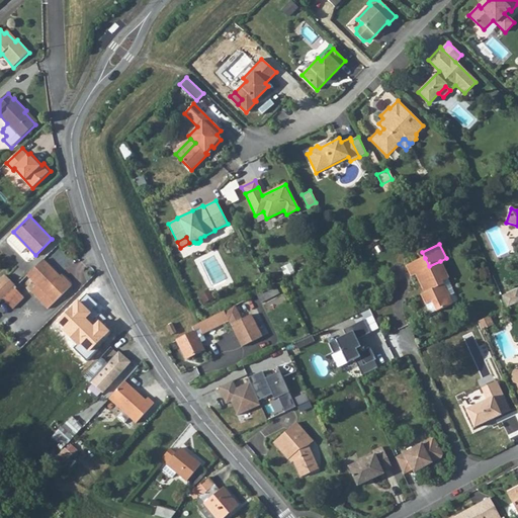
[(42,258),(26,274),(35,283),(53,300),(70,283),(64,276),(62,278),(42,258)]
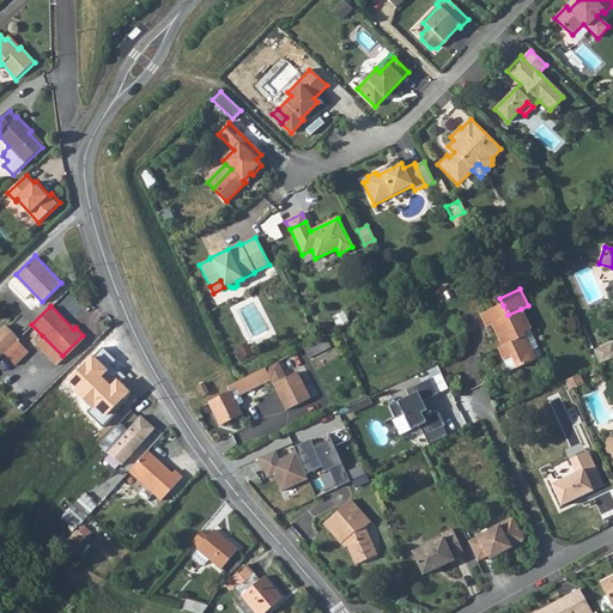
[(503,305),(495,309),(480,316),(486,328),(492,326),(499,341),(501,340),(504,347),(498,350),(501,354),(527,340),(523,334),(532,329),(521,309),(508,315),(503,305)]
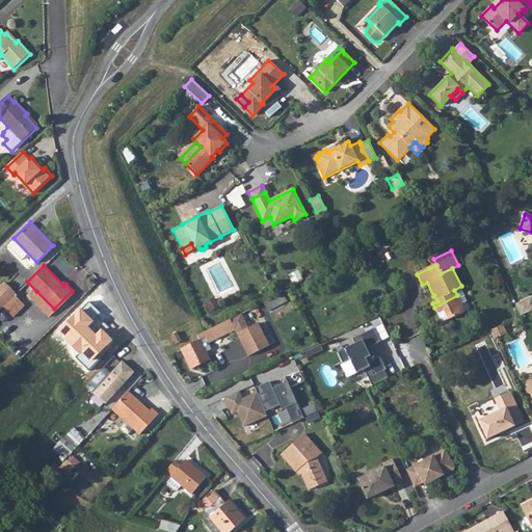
[(0,288),(0,307),(0,308),(3,306),(15,294),(16,293),(5,283),(0,288)]
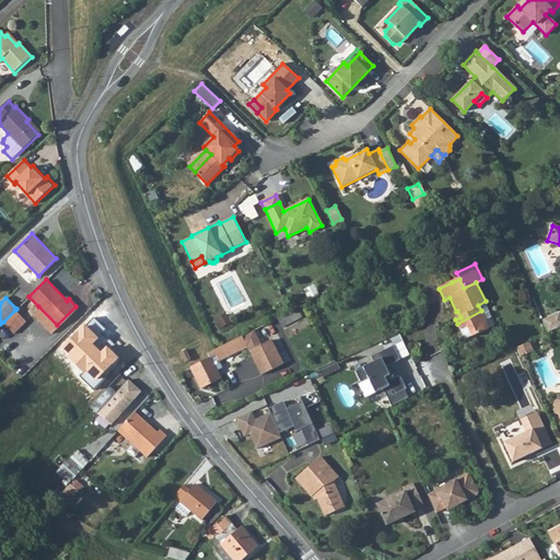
[(57,325),(38,306),(32,313),(50,331),(57,325)]
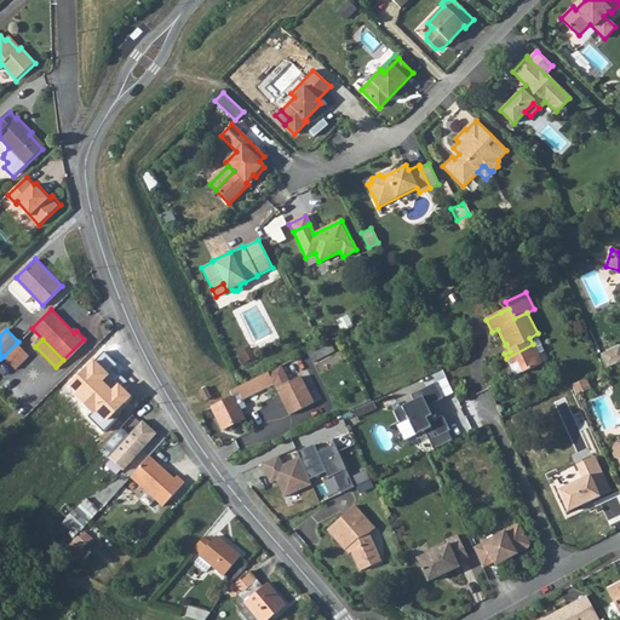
[(17,343),(4,356),(16,367),(29,355),(17,343)]
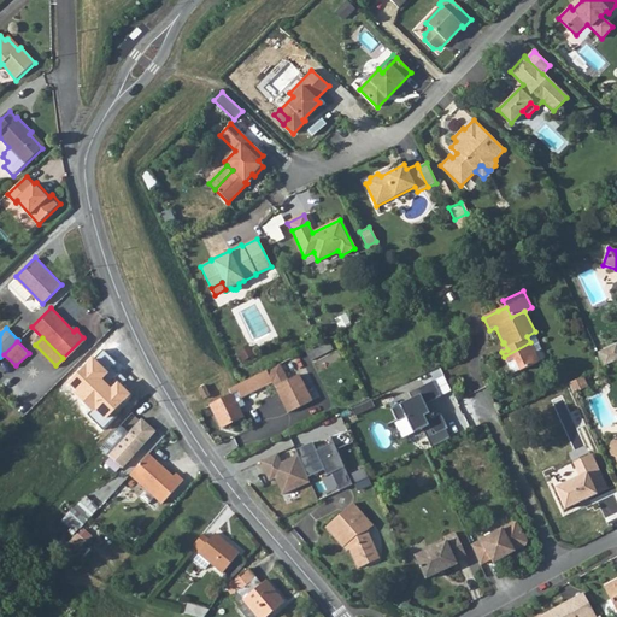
[(530,342),(504,357),(507,364),(516,360),(522,371),(540,363),(530,342)]
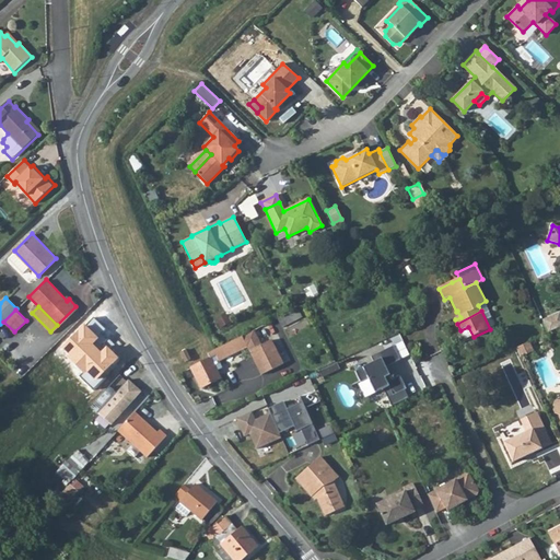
[(559,319),(557,314),(543,321),(548,333),(559,327),(559,319)]
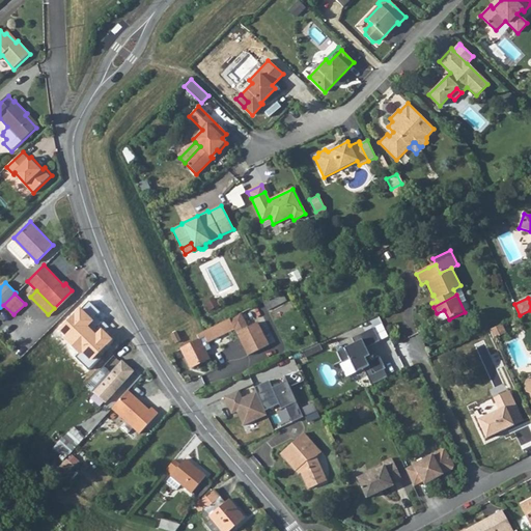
[(200,339),(182,348),(191,366),(210,358),(202,343),(234,328),(248,355),(269,344),(257,322),(248,327),(241,312),(204,330),(197,334),(200,339)]
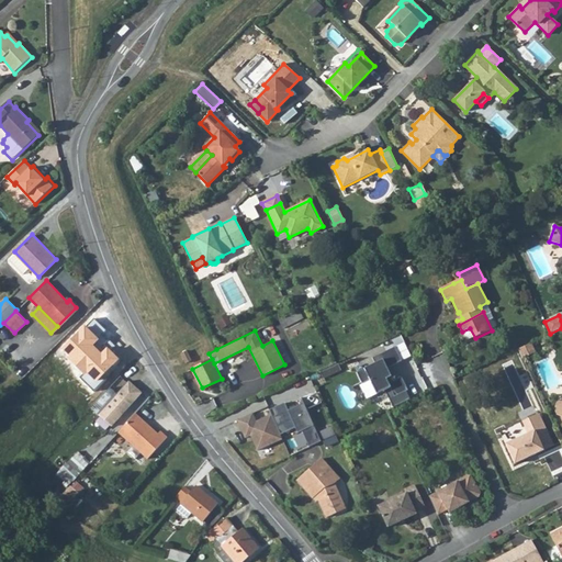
[(535,352),(530,344),(518,349),(521,358),(535,352)]
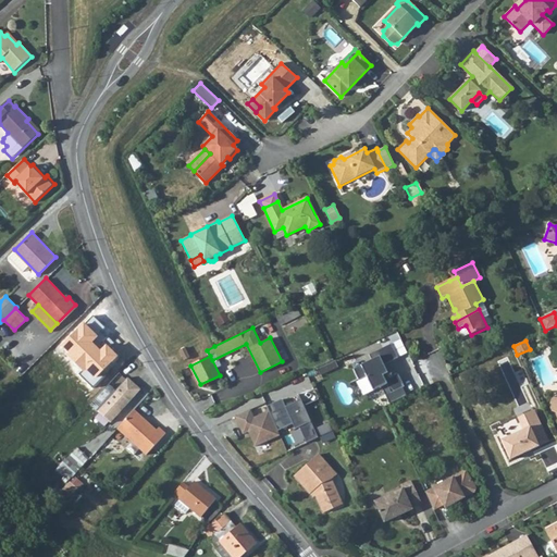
[(386,386),(391,395),(405,388),(398,375),(385,382),(383,376),(388,374),(384,367),(399,359),(392,345),(370,356),(371,359),(360,364),(366,376),(357,382),(362,395),(373,392),(386,386)]
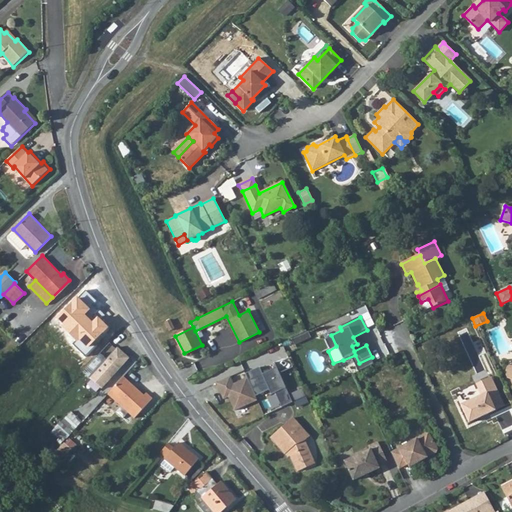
[(165,321),(169,330),(174,327),(170,318),(165,321)]
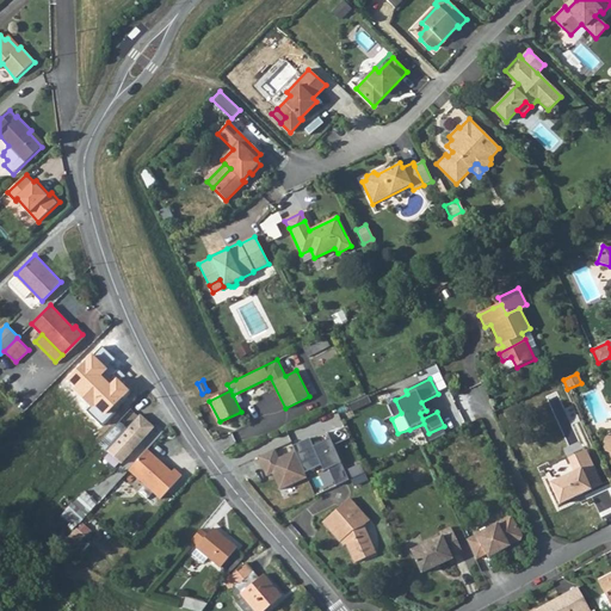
[(106,450),(121,464),(153,429),(140,414),(125,427),(106,450)]
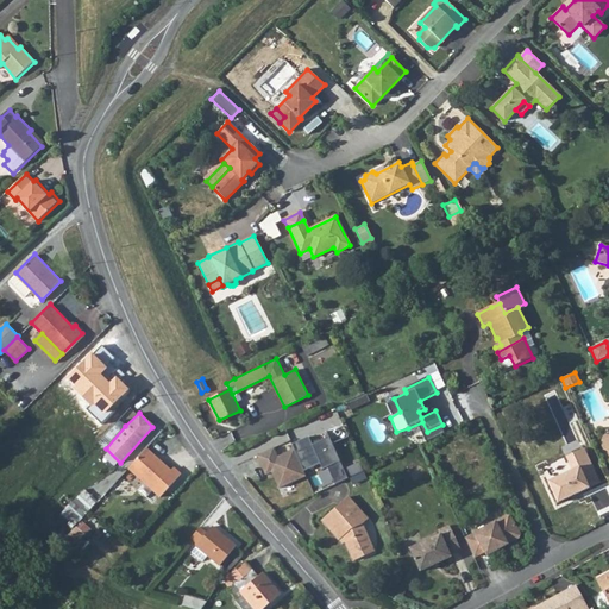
[(289,441),(292,449),(302,471),(318,464),(321,470),(326,468),(333,484),(346,478),(327,437),(311,444),(307,437),(289,441)]
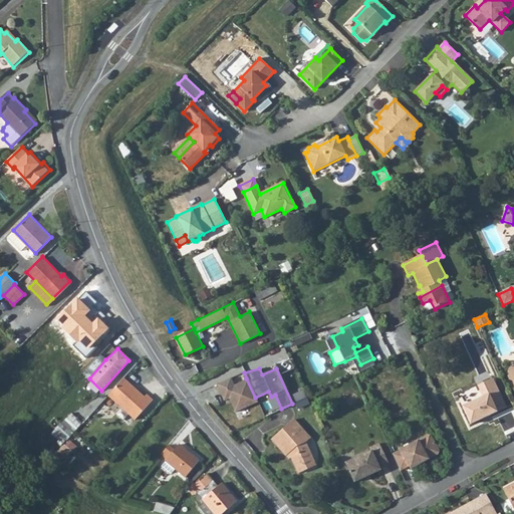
[(255,398),(246,378),(234,384),(230,377),(216,383),(223,401),(228,400),(235,413),(257,403),(255,398)]
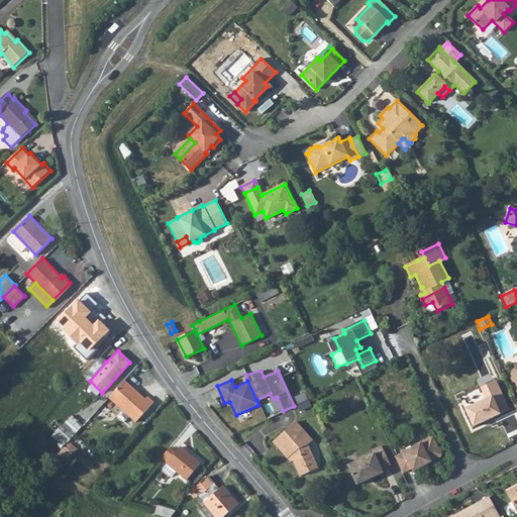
[(473,426),(509,410),(495,381),(485,385),(491,397),(484,399),(464,408),(473,426)]
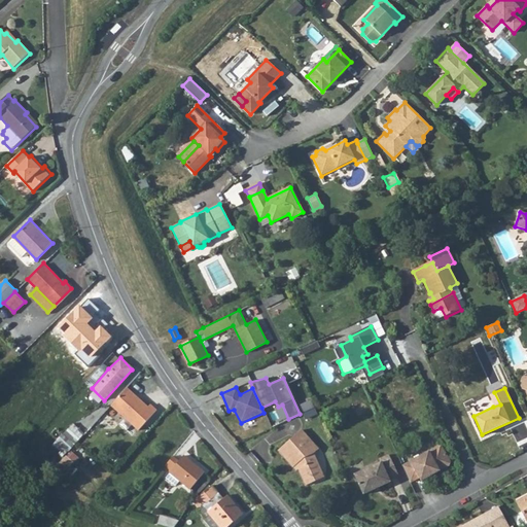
[(116,401),(110,408),(138,432),(155,412),(149,407),(147,410),(137,400),(136,401),(125,391),(116,401)]
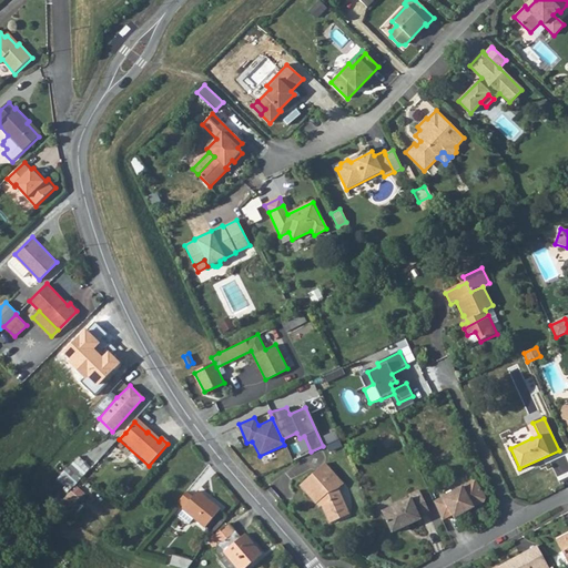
[(526,426),(531,438),(539,436),(533,423),(526,426)]
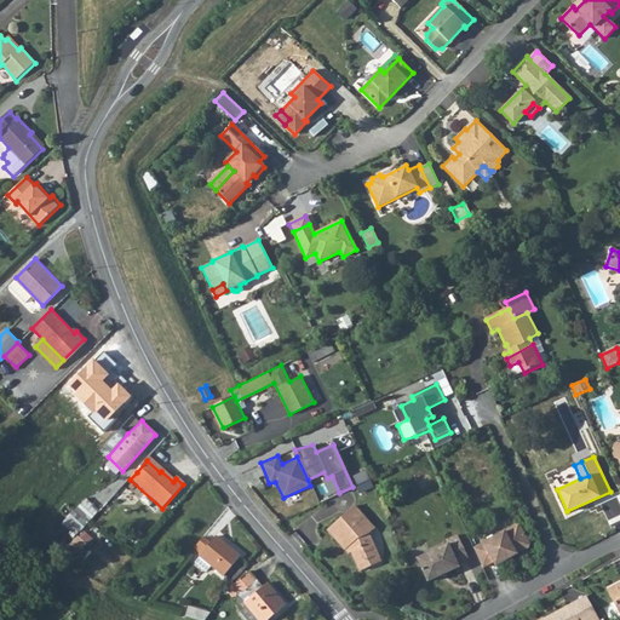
[(356,483),(369,478),(367,471),(352,477),(356,483)]
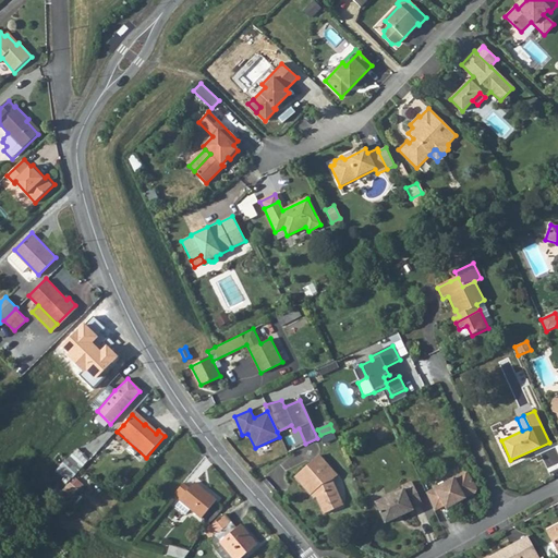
[(77,448),(57,470),(70,482),(91,460),(77,448)]
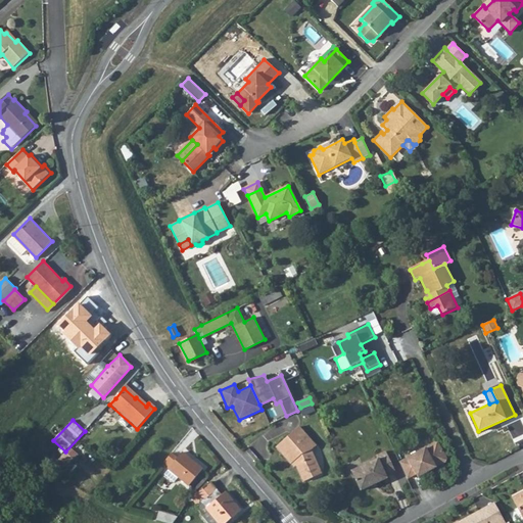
[(290,434),(276,446),(290,464),(293,462),(295,465),(303,482),(318,476),(312,461),(313,457),(307,445),(312,441),(299,428),(291,435),(290,434)]
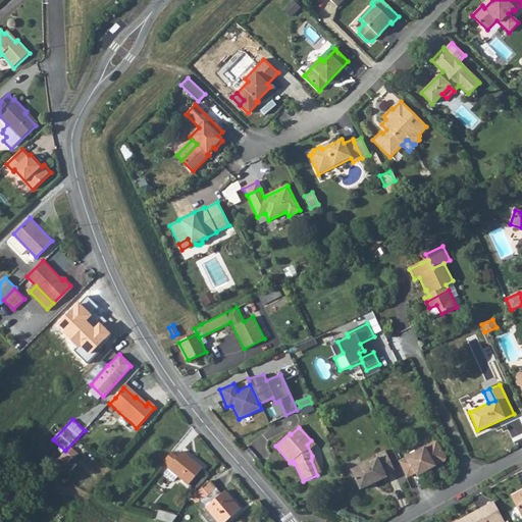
[(433,442),(399,462),(406,478),(415,473),(417,476),(444,462),(445,458),(436,444),(433,442)]
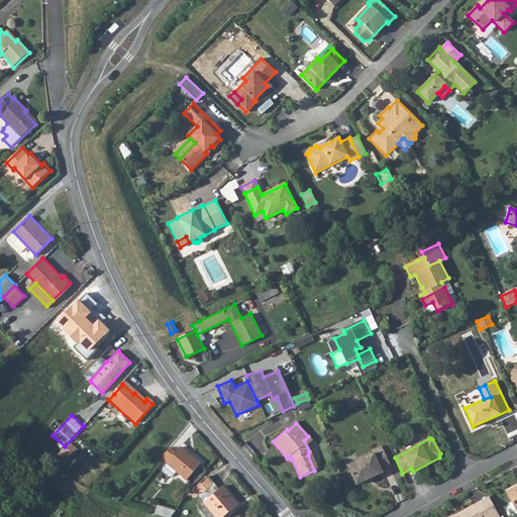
[(347,466),(355,486),(383,473),(382,472),(391,468),(381,446),(372,450),(373,454),(347,466)]
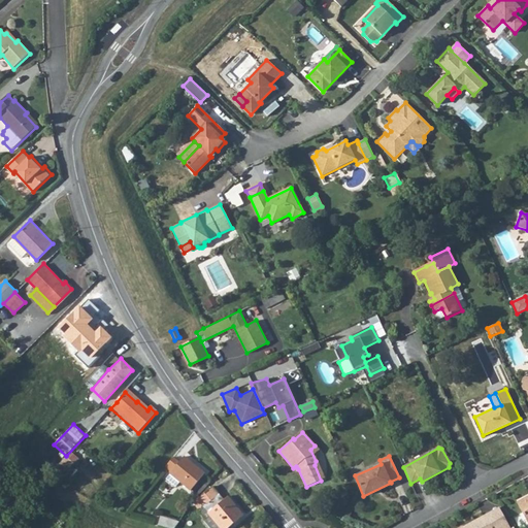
[(173,458),(164,469),(191,491),(204,474),(184,457),(178,462),(173,458)]
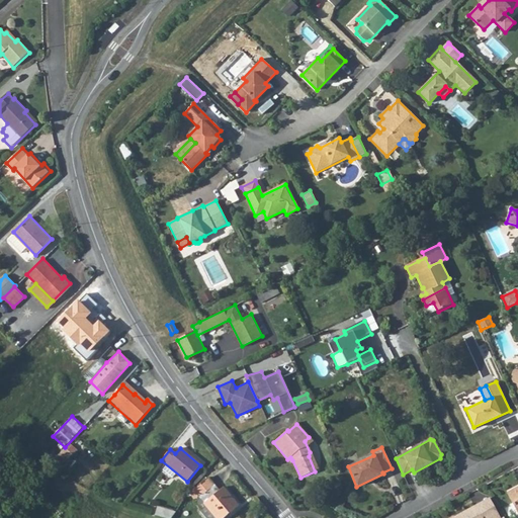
[(193,490),(211,515),(213,517),(223,517),(239,506),(224,488),(220,491),(209,477),(193,490)]
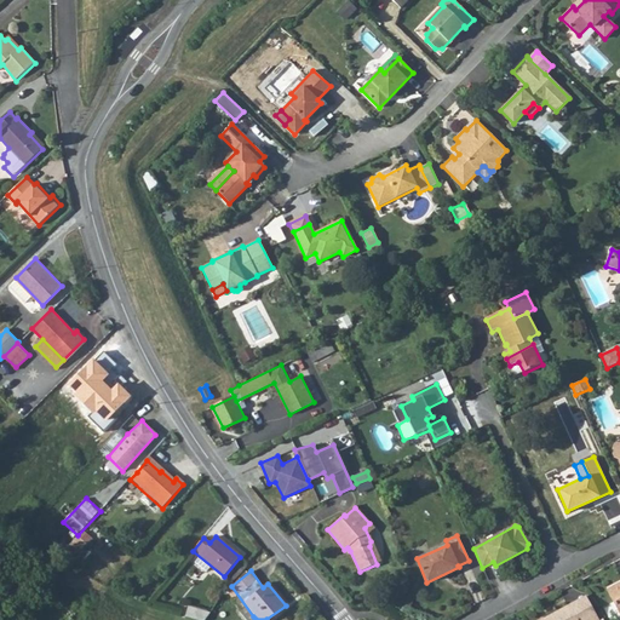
[(619,581),(606,590),(619,615),(619,614),(619,581)]
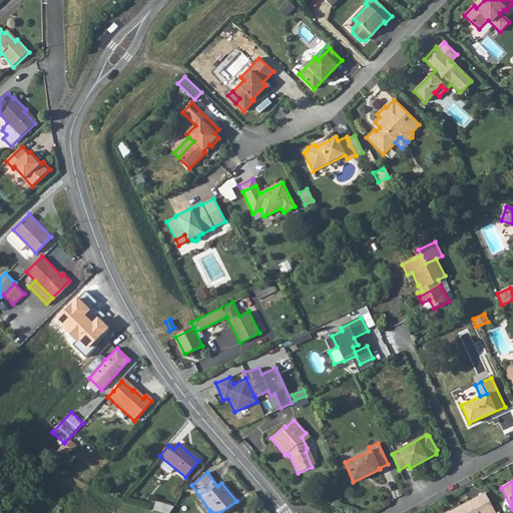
[(484,492),(445,512),(494,512),(495,512),(494,511),(484,492)]
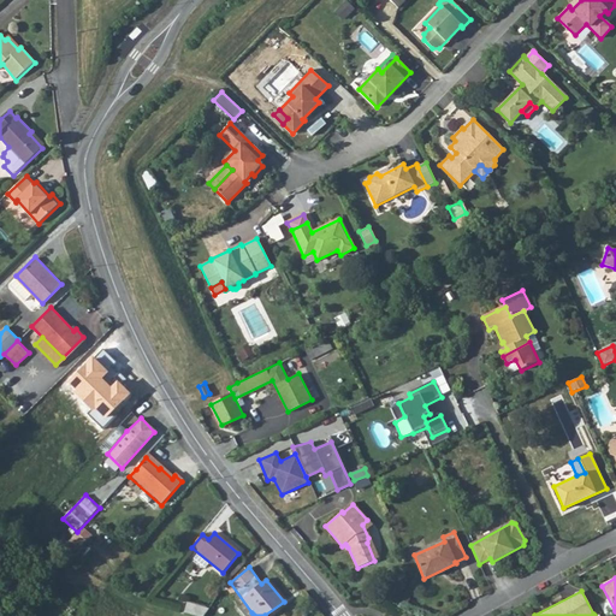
[(187,611),(206,615),(208,608),(189,603),(187,611)]
